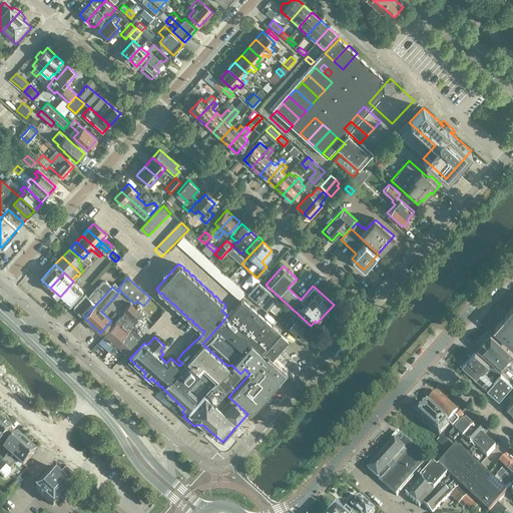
[(73,282),(60,297),(69,305),(83,290),(73,282)]
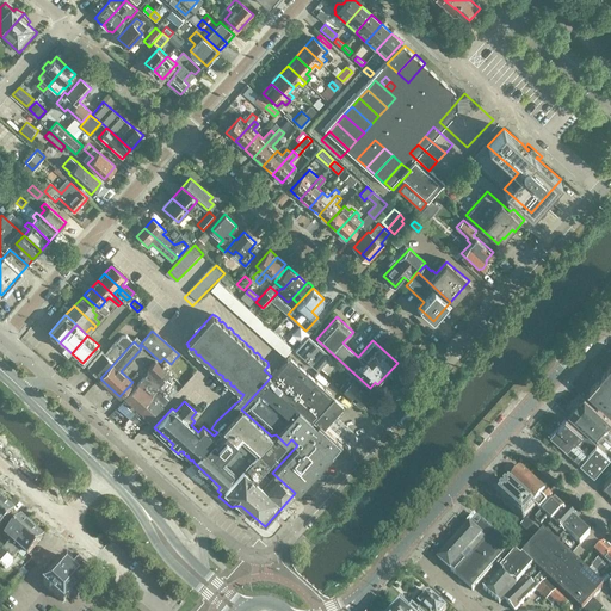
[(102,351),(87,368),(100,378),(134,341),(127,335),(122,335),(105,355),(102,351)]
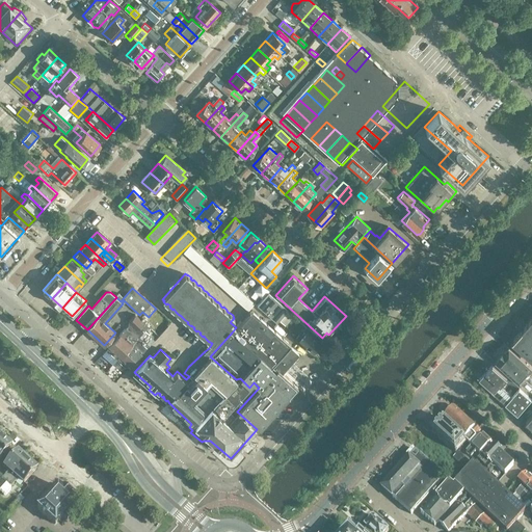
[(285,324),(293,314),(287,309),(268,292),(257,304),(276,322),(278,319),(285,324)]
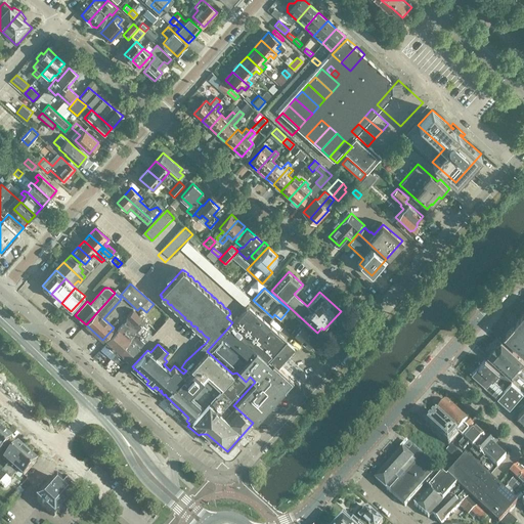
[(233,405),(253,423),(282,390),(284,391),(293,380),(274,363),(290,345),(286,341),(287,340),(248,305),(232,322),(228,328),(207,351),(232,374),(236,373),(246,382),(250,377),(255,382),(233,405)]
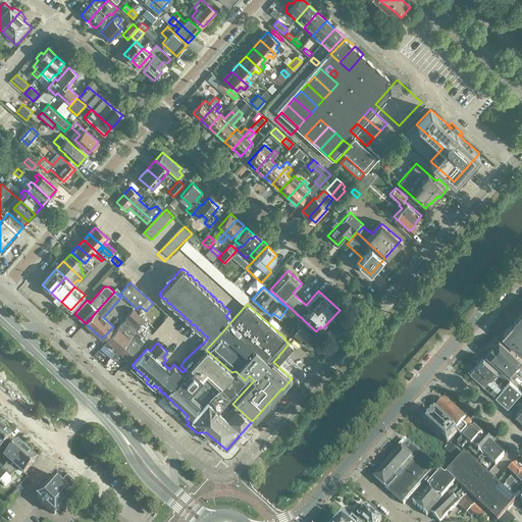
[(304,322),(288,308),(279,318),(284,323),(288,320),(294,326),(290,330),(307,346),(314,337),(301,325),(304,322)]
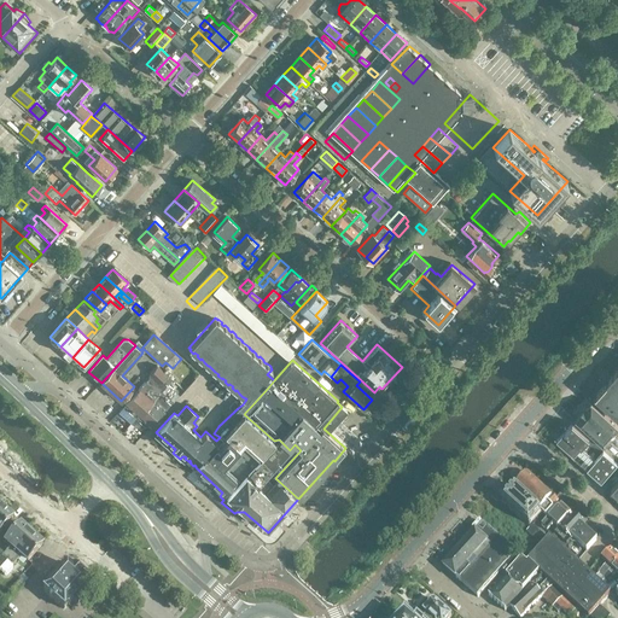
[(145,382),(124,404),(138,415),(139,417),(173,380),(170,379),(167,375),(157,366),(150,374),(156,379),(153,382),(149,378),(145,382)]
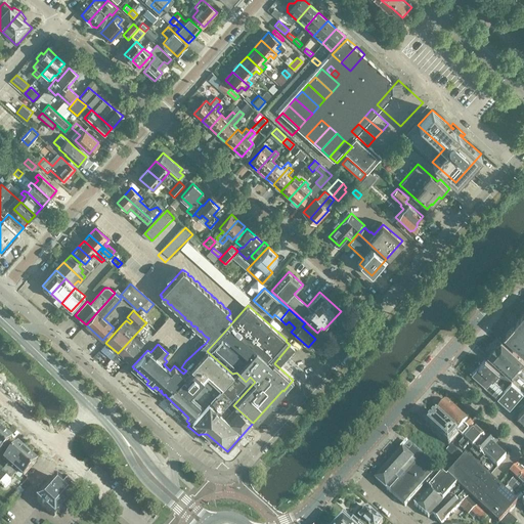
[(523,313),(504,336),(523,353),(523,313)]
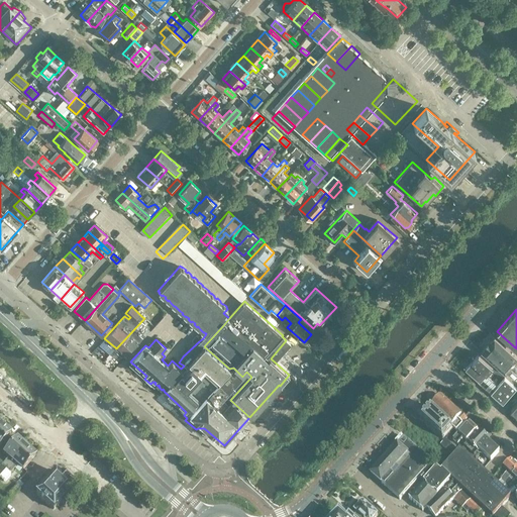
[(144,318),(116,348),(125,356),(126,357),(139,341),(153,326),(144,318)]
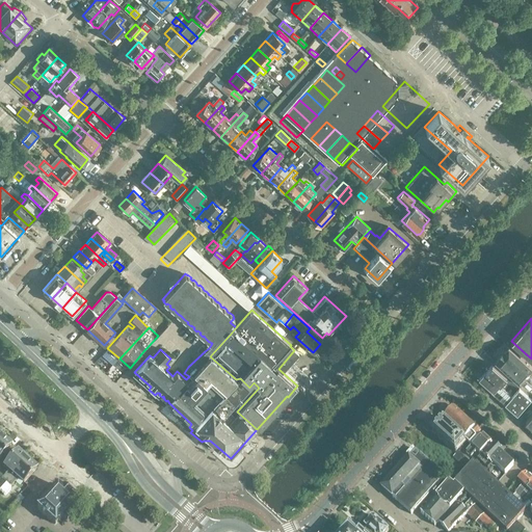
[(531,369),(508,347),(505,350),(504,350),(499,356),(495,362),(497,363),(521,384),(531,371),(531,369)]
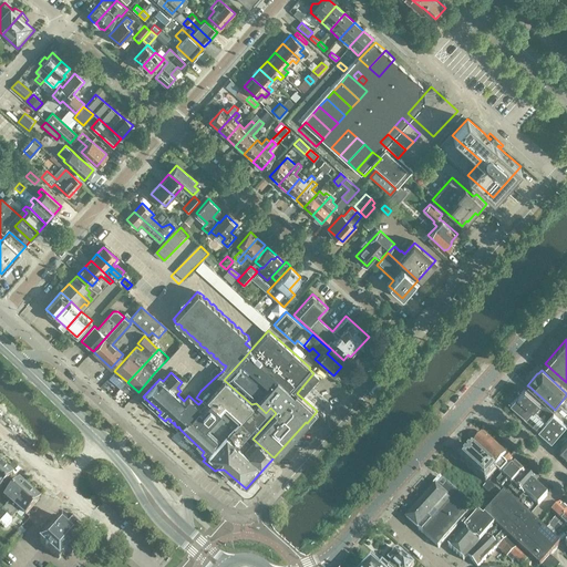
[(559,422),(526,392),(514,405),(547,436),(559,422)]
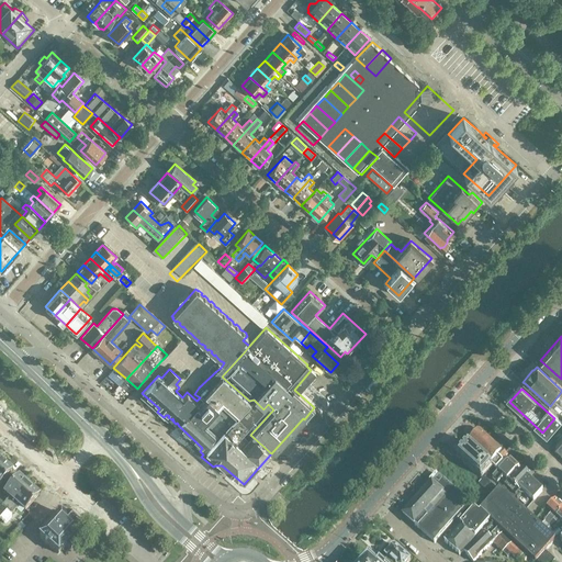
[(496,469),(507,457),(480,430),(468,444),(492,465),(496,469)]
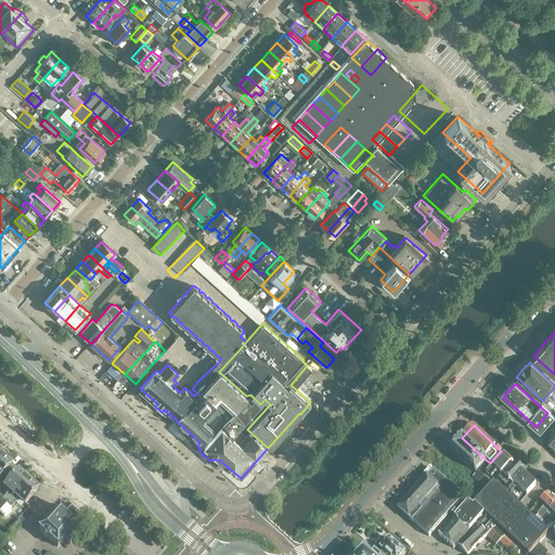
[(486,460),(462,438),(451,450),(475,473),(486,460)]
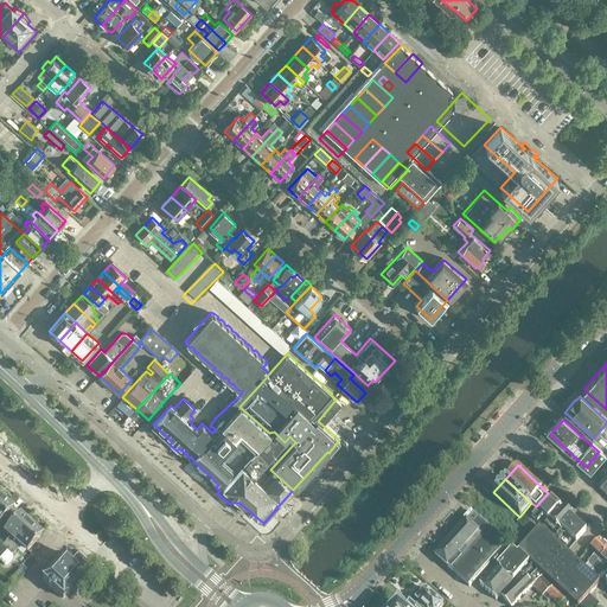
[(551,496),(538,510),(532,517),(537,522),(543,515),(548,518),(561,504),(551,496)]
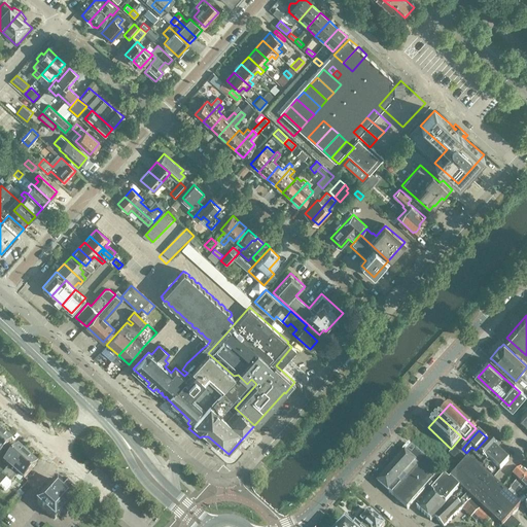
[(0,434),(0,453),(10,442),(1,433),(0,434)]
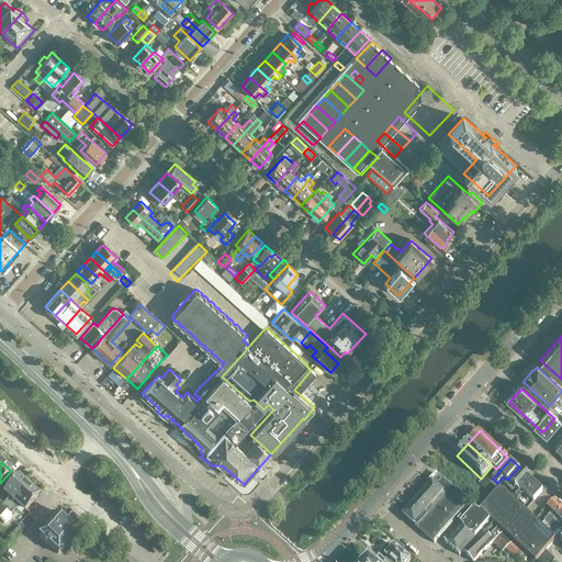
[(508,489),(512,492),(516,496),(520,491),(534,502),(542,492),(530,480),(531,479),(521,469),(504,489),(506,491),(508,489)]
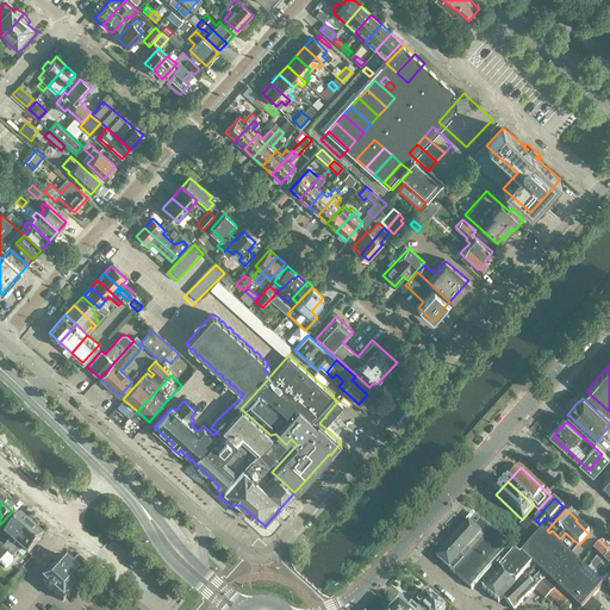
[(475,517),(460,534),(437,560),(472,590),(510,547),(475,517)]
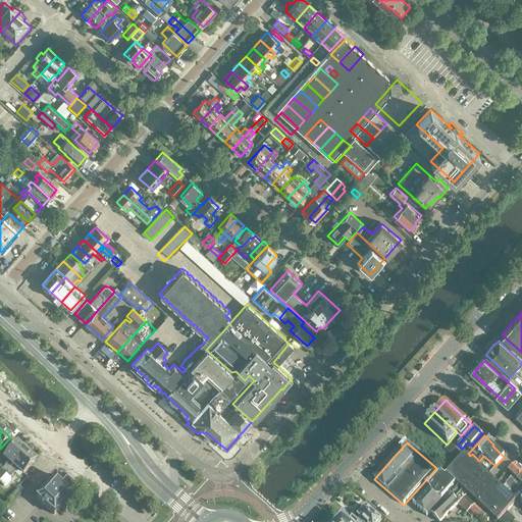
[(16,444),(4,457),(4,458),(9,462),(0,471),(0,480),(21,457),(27,452),(16,444)]
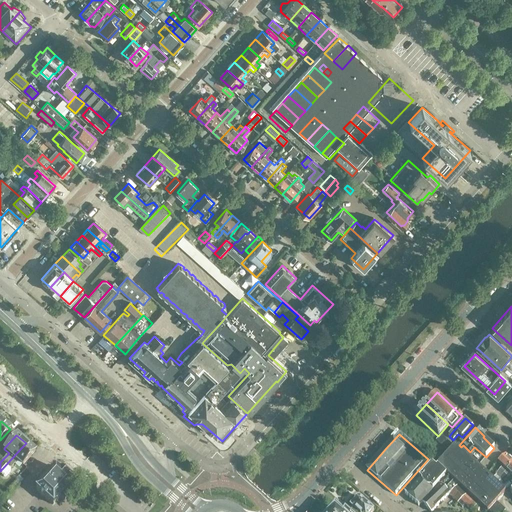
[(441,436),(438,438),(438,439),(436,441),(447,451),(448,452),(453,446),(441,436)]
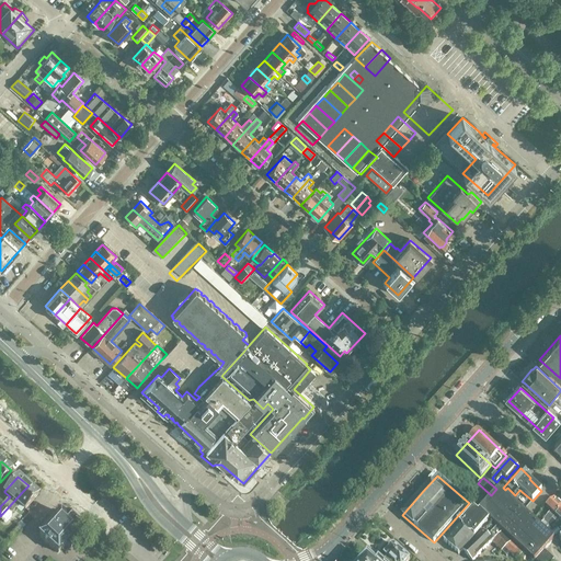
[(29,485),(23,491),(0,516),(0,519),(3,523),(7,523),(12,516),(11,516),(11,514),(19,505),(24,511),(38,495),(29,485)]
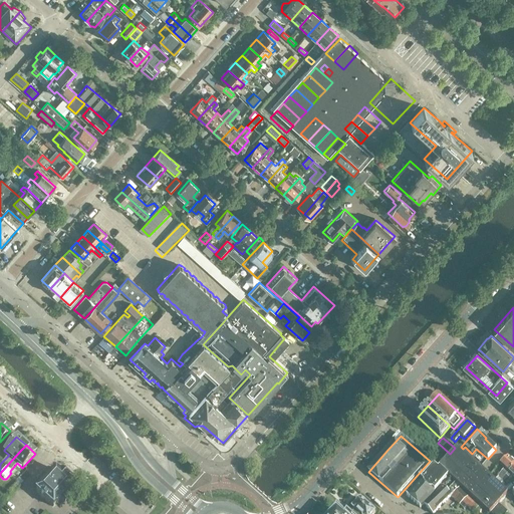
[(493,482),(460,450),(458,449),(440,468),(489,513),(507,494),(501,489),(497,485),(493,482)]
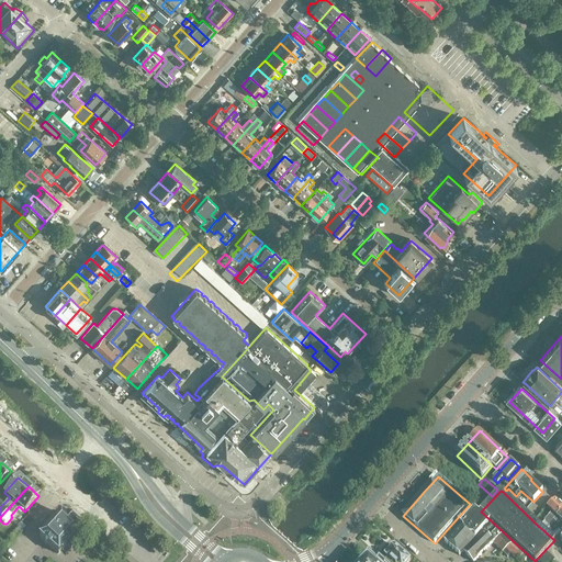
[(551,514),(543,521),(539,527),(543,530),(561,509),(561,506),(555,499),(547,509),(551,514)]
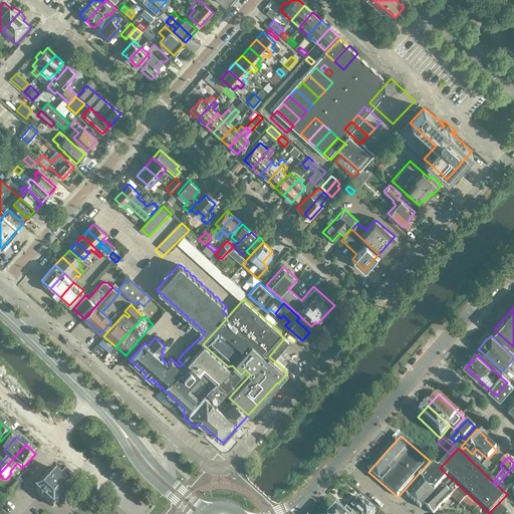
[(434,466),(407,496),(421,508),(424,504),(424,505),(448,477),(439,469),(438,469),(434,466)]
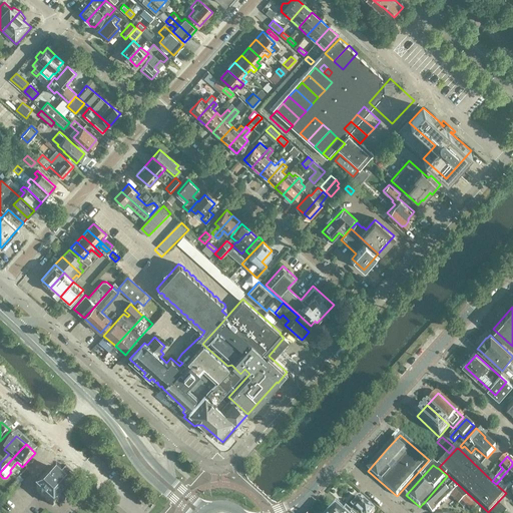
[(512,465),(496,484),(500,488),(511,476),(512,477),(512,465)]
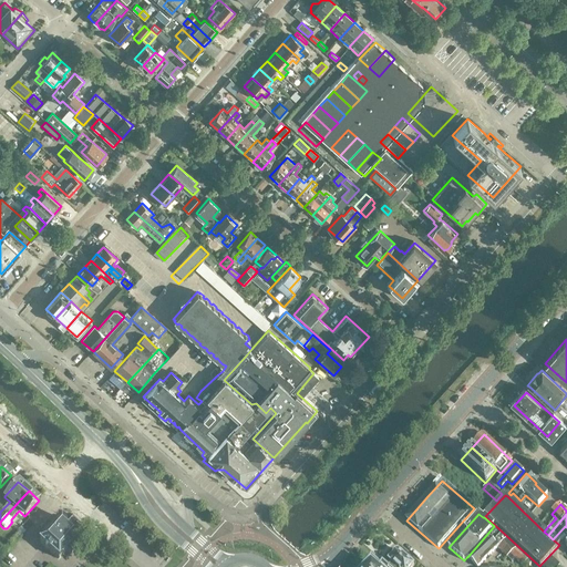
[(39,543),(49,550),(71,525),(68,522),(66,524),(61,518),(52,528),(48,524),(40,532),(44,536),(39,543)]
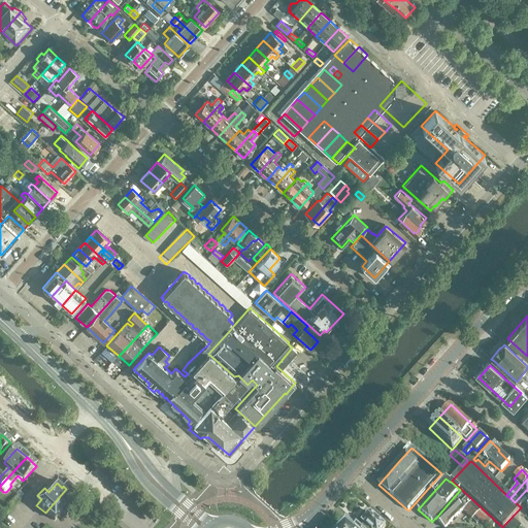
[(66,489),(45,513),(54,521),(62,513),(66,517),(70,512),(66,507),(74,499),(69,494),(70,493),(66,489)]
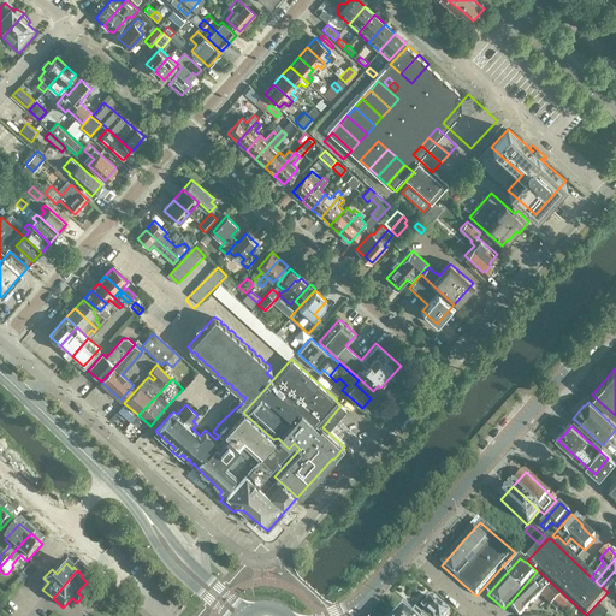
[(537,572),(508,605),(517,615),(519,615),(542,596),(551,606),(556,611),(561,608),(567,615),(572,610),(575,614),(576,615),(580,612),(575,606),(574,608),(562,596),(551,585),(537,572)]
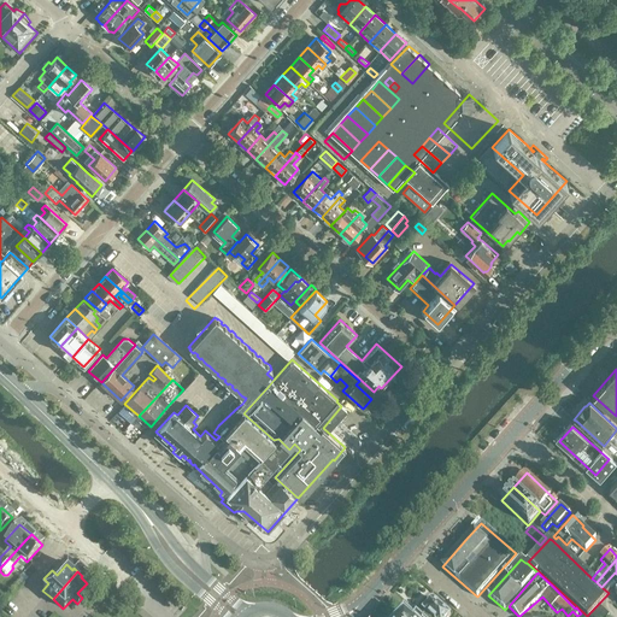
[(401,616),(448,616),(451,615),(432,599),(422,610),(424,611),(418,616),(409,616),(405,613),(401,616)]
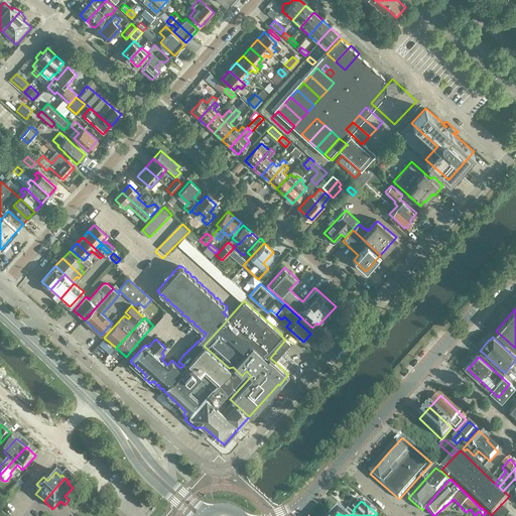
[(491,515),(508,515),(509,515),(500,507),(492,515),(491,515)]
